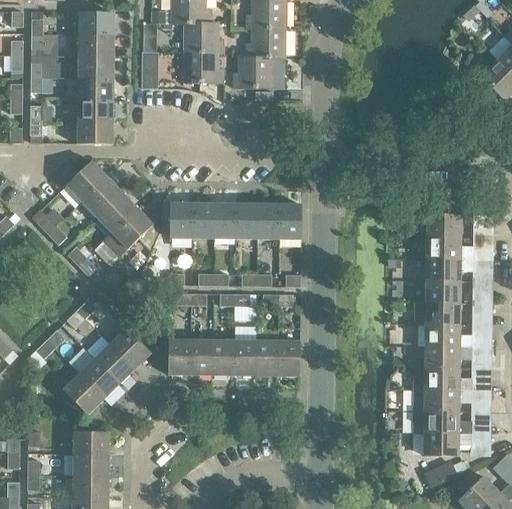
[(171,0),(171,24),(184,24),(184,23),(211,24),(211,23),(211,9),(206,9),(206,0),(171,0)]
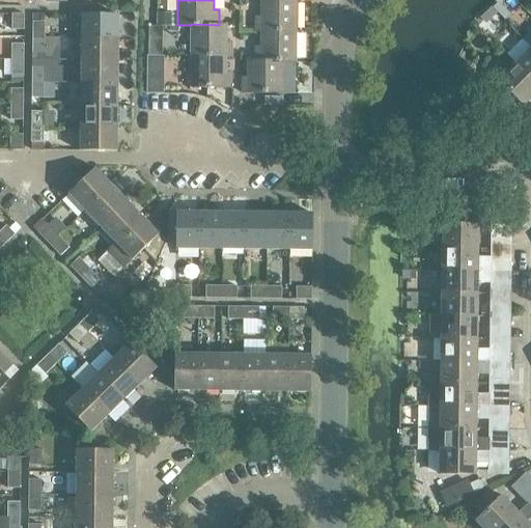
[(255,30),(260,30),(260,29),(297,29),(298,0),(260,0),(260,15),(256,15),(255,30)]
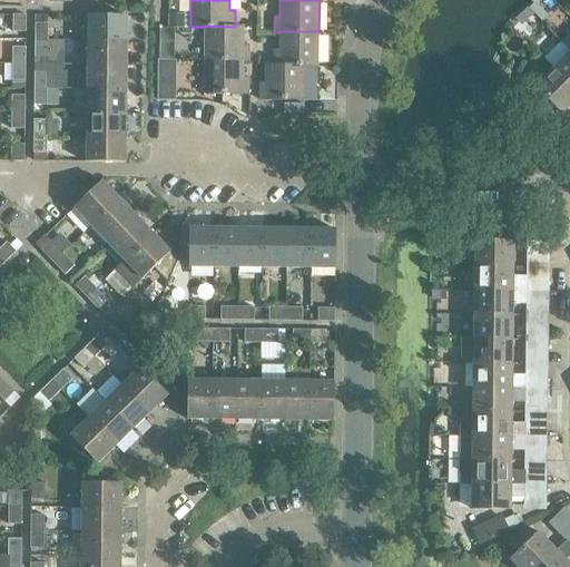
[(548,12),(540,5),(533,11),(541,19),(548,12)]
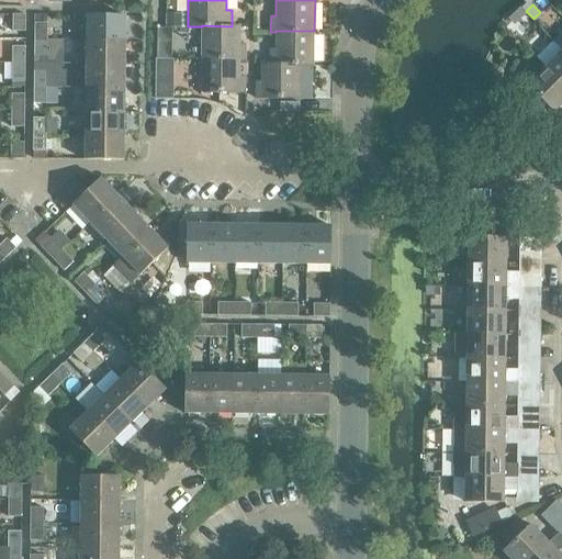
[(13,12),(13,29),(26,29),(26,12),(13,12)]
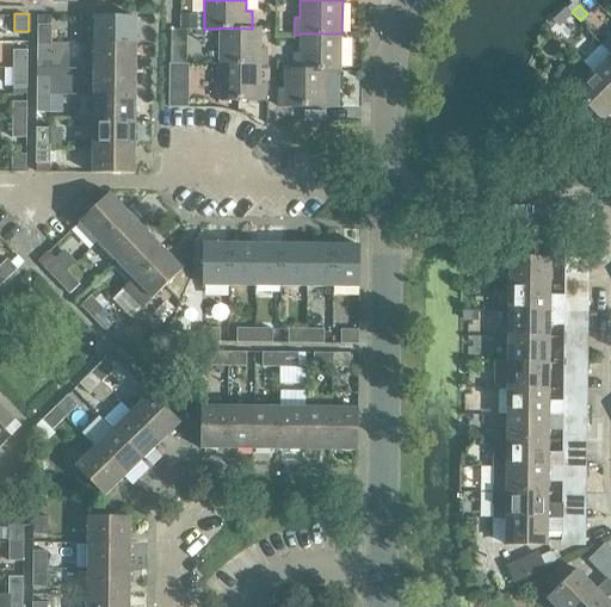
[(197,13),(181,13),(181,26),(187,26),(197,26),(197,13)]
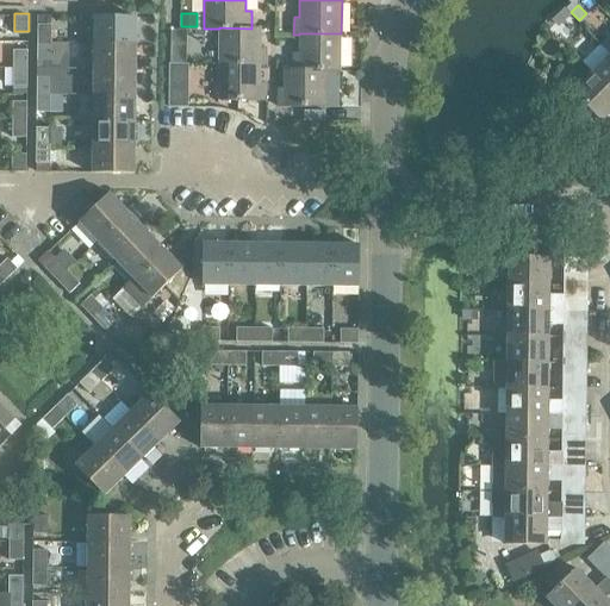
[(94,14),(94,41),(136,41),(136,14),(94,14)]
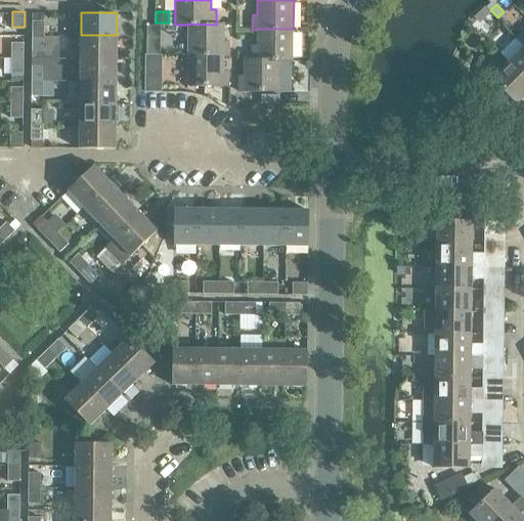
[(33,19),(33,35),(45,35),(45,19),(33,19)]
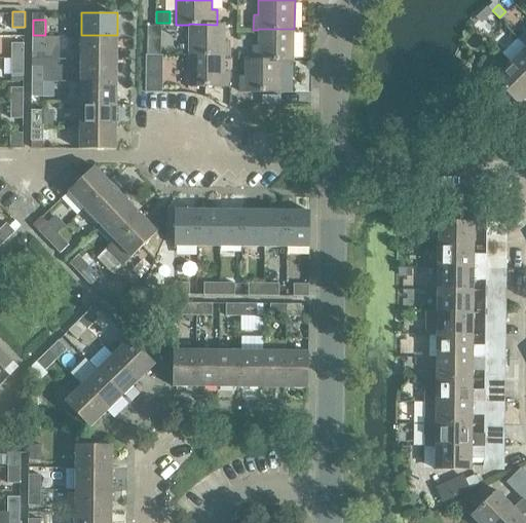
[(148,25),(148,36),(161,36),(161,23),(156,23),(148,23),(148,25)]
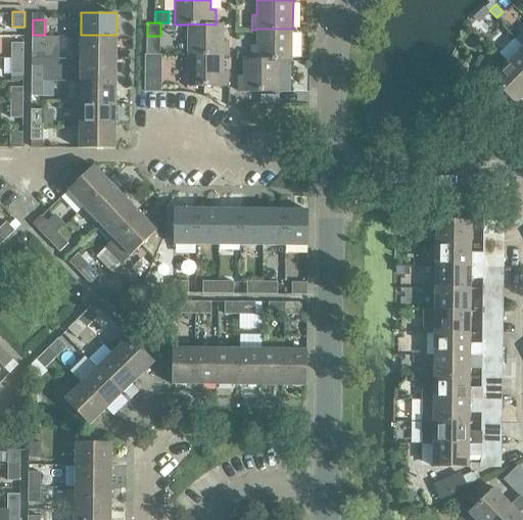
[(188,25),(188,54),(224,54),(224,55),(229,55),(229,40),(224,40),(224,24),(216,24),(216,25),(188,24),(188,25)]
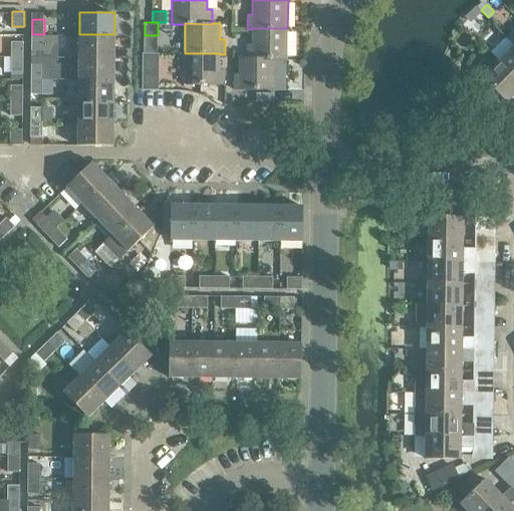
[(247,43),(247,57),(274,57),(274,58),(287,58),(287,28),(252,28),(252,29),(252,43),(247,43)]
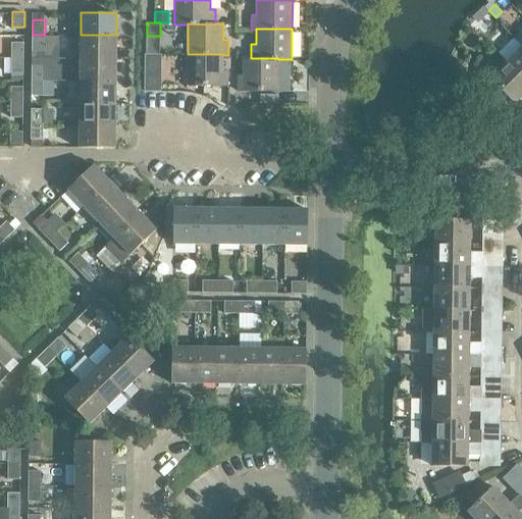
[(45,35),(33,35),(32,50),(44,50),(45,35)]
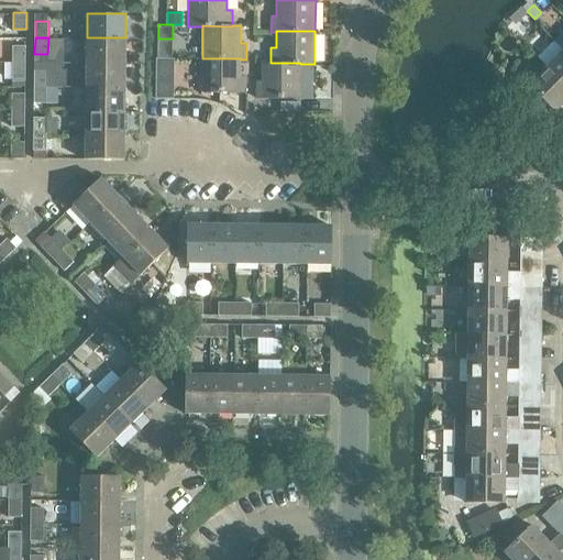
[(87,37),(87,62),(125,62),(125,37),(87,37)]
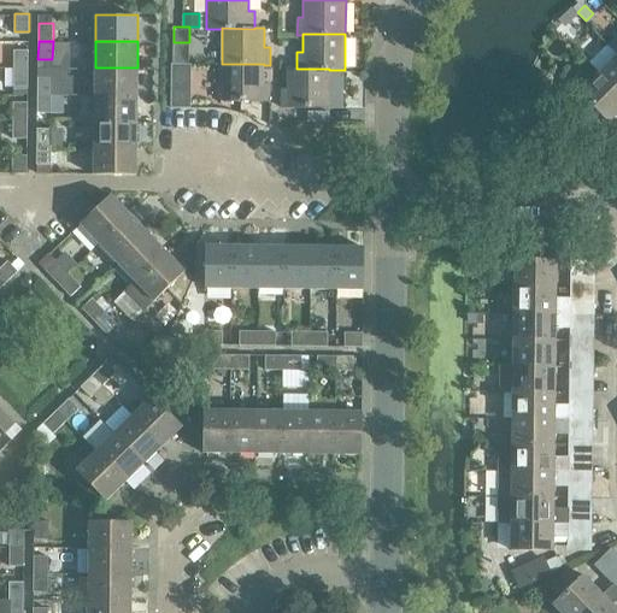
[(13,49),(13,68),(28,68),(28,49),(13,49)]
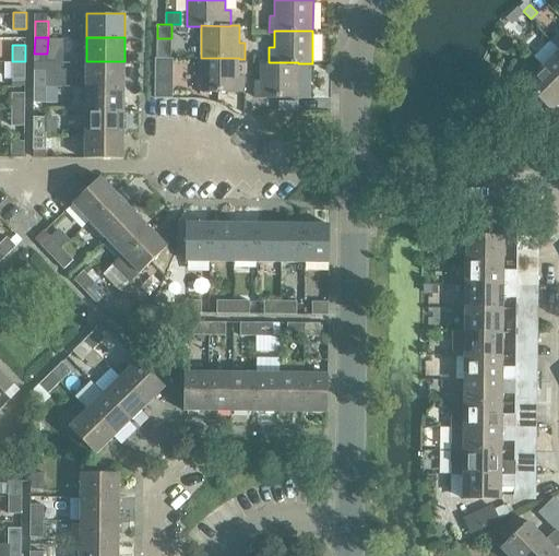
[(558,48),(543,64),(558,81),(558,48)]
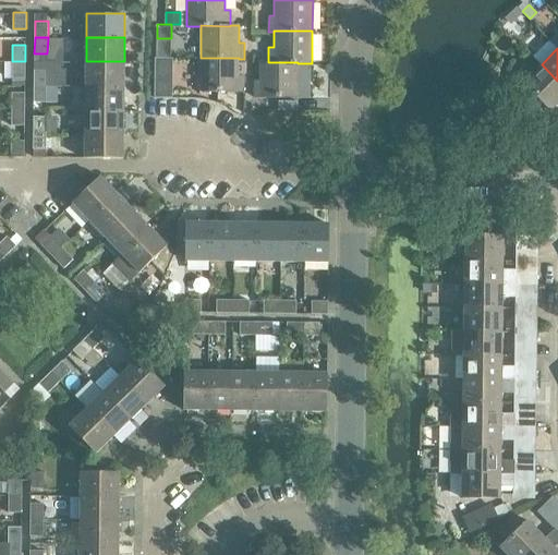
[(239,58),(201,58),(201,89),(244,91),(244,74),(239,74),(239,59),(239,58)]
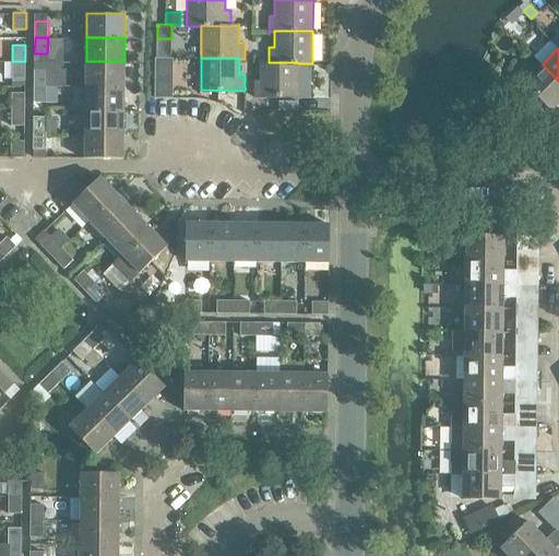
[(25,61),(12,61),(12,77),(25,77),(25,61)]
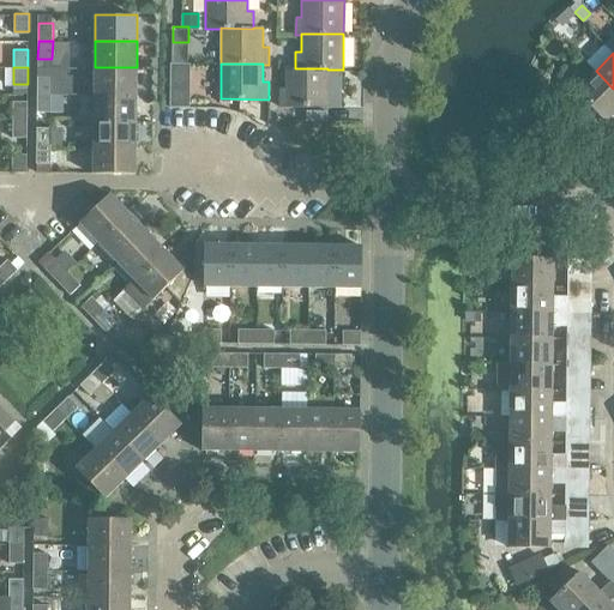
[(95,67),(95,92),(137,94),(137,67),(95,67)]
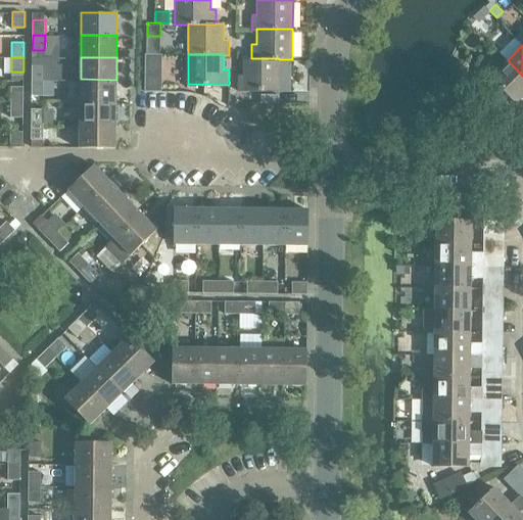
[(251,58),(243,58),(243,75),(238,75),(238,90),(279,90),(279,59),(279,58),(251,58)]
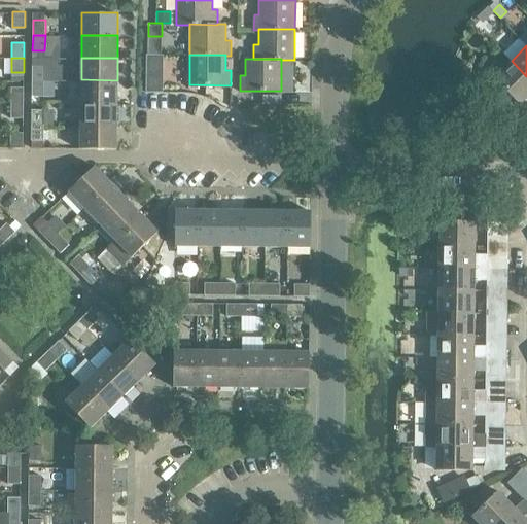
[(526,76),(512,61),(495,77),(520,103),(526,96),(526,76)]
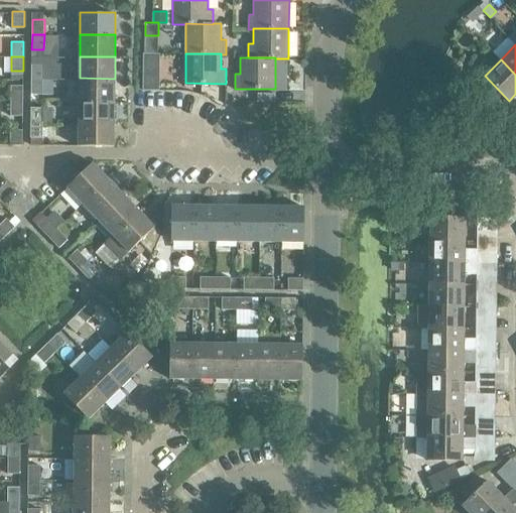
[(31,63),(31,79),(42,79),(42,63),(31,63)]
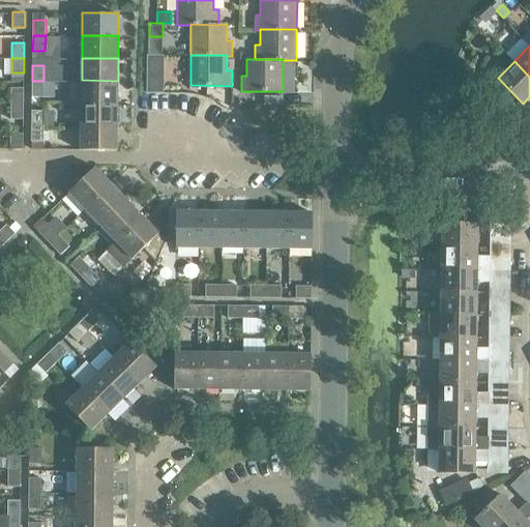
[(164,72),(147,72),(146,90),(147,90),(163,90),(164,72)]
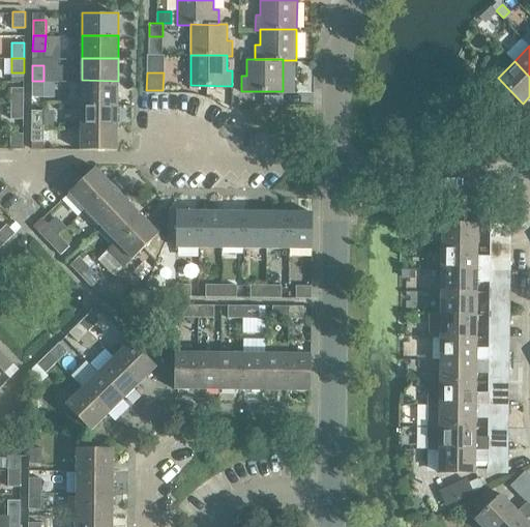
[(82,80),(81,103),(118,104),(118,81),(82,80)]
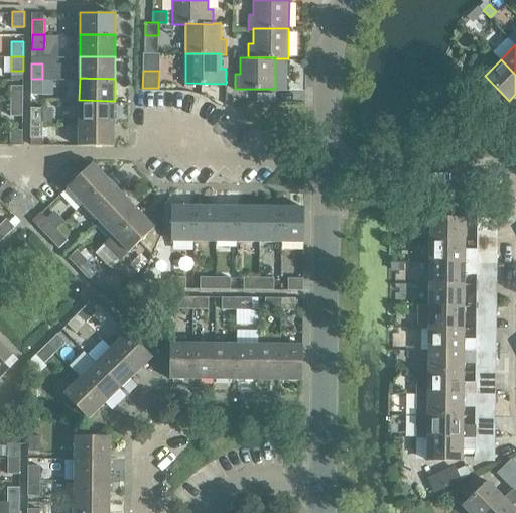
[(42,79),(31,79),(31,93),(42,93),(42,79)]
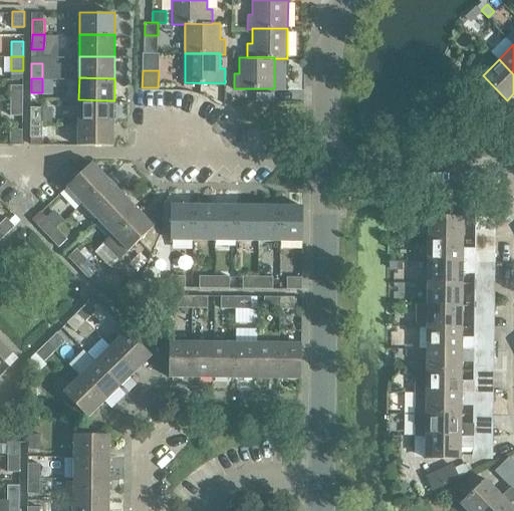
[(10,84),(10,99),(23,99),(23,84),(10,84)]
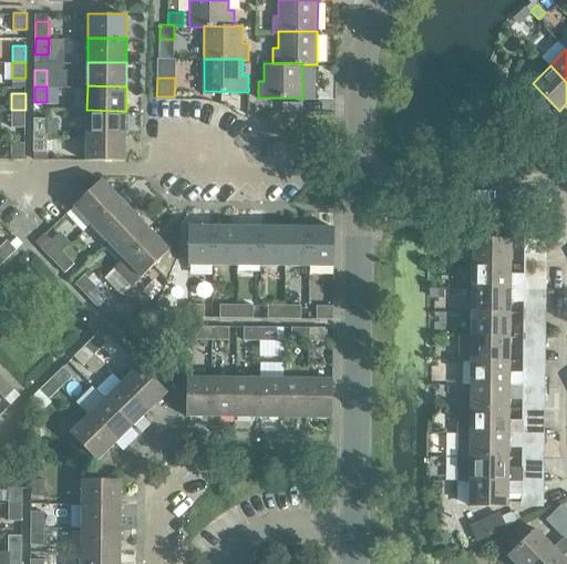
[(302,101),(284,101),(284,110),(302,111),(302,101)]
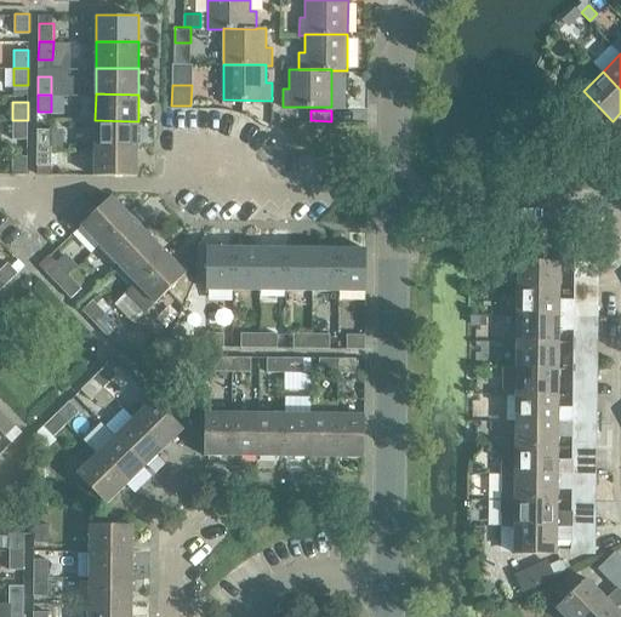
[(28,120),(12,120),(12,138),(28,138),(28,120)]
